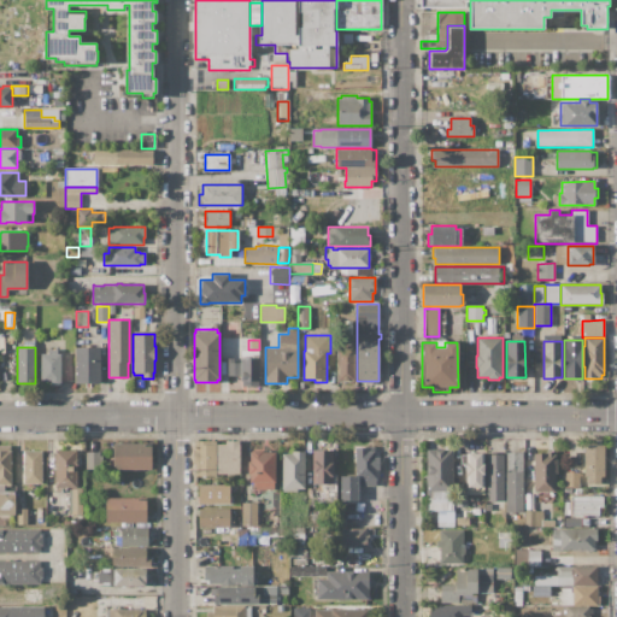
[(75,347),(100,347),(100,383),(75,383),(75,347)]
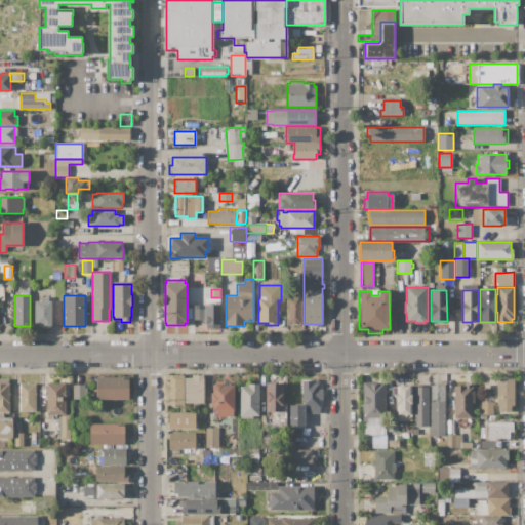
[(286,324),(286,296),(303,296),(303,324),(286,324)]
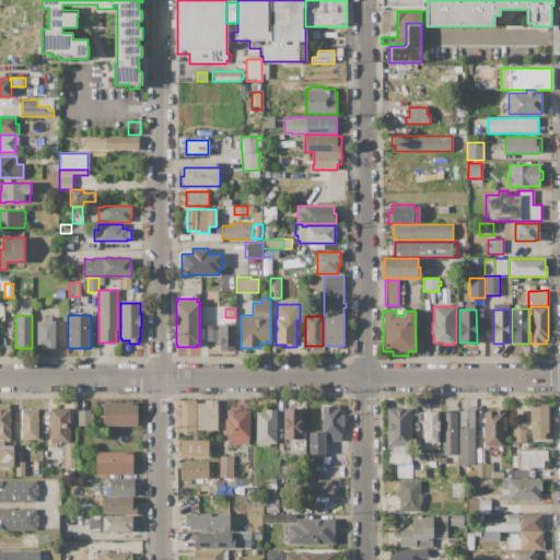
[(37,321),(44,321),(44,317),(53,317),(53,321),(55,321),(55,349),(46,349),(46,346),(37,346),(37,321)]
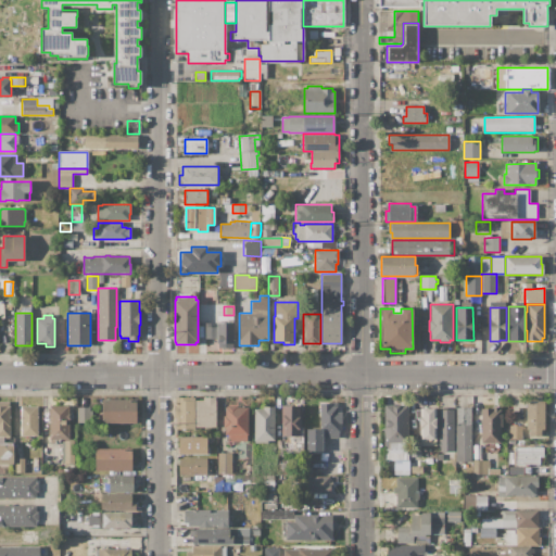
[(235,323),(235,345),(234,345),(234,348),(217,348),(217,339),(203,339),(203,323),(210,323),(210,327),(216,327),(216,323),(217,323),(234,323),(235,323)]
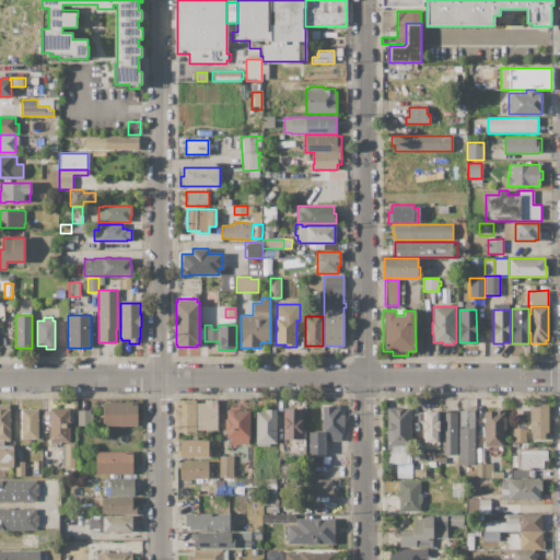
[(176,400),(196,400),(196,432),(176,432),(176,421),(175,421),(175,408),(176,408),(176,400)]
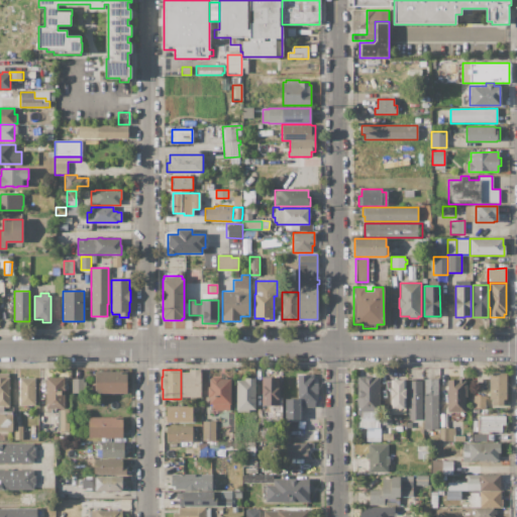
[(182,372),(189,372),(189,370),(201,370),(201,398),(182,398),(182,372)]
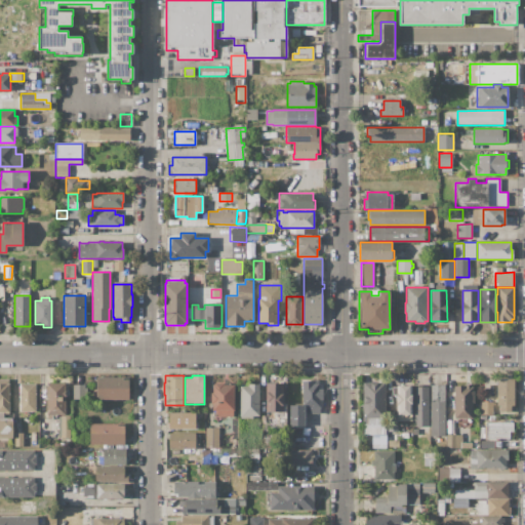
[(96,377),(128,377),(128,399),(96,400),(96,377)]
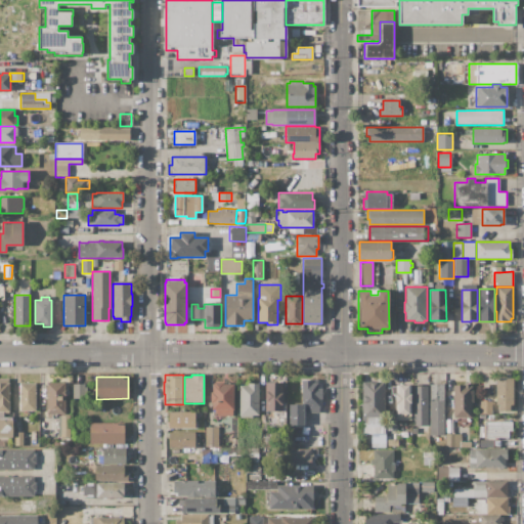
[(514,378),(514,405),(512,405),(512,411),(498,411),(498,405),(496,405),(496,378),(514,378)]
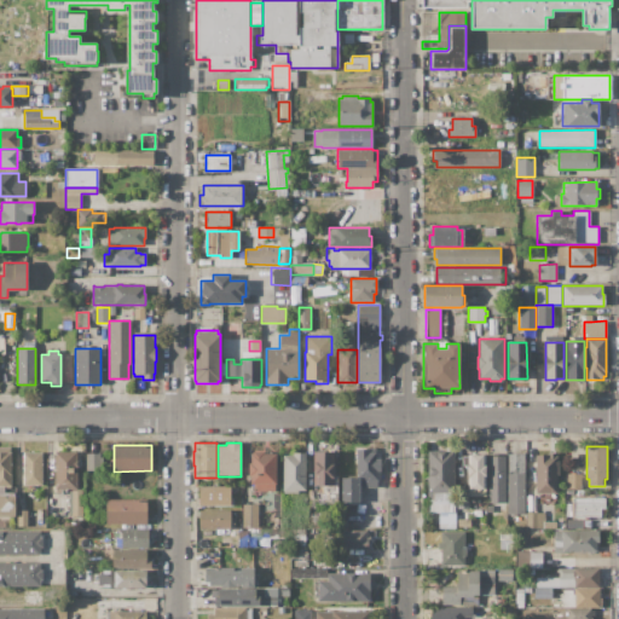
[(11,486),(0,486),(0,447),(11,447),(11,452),(11,486)]
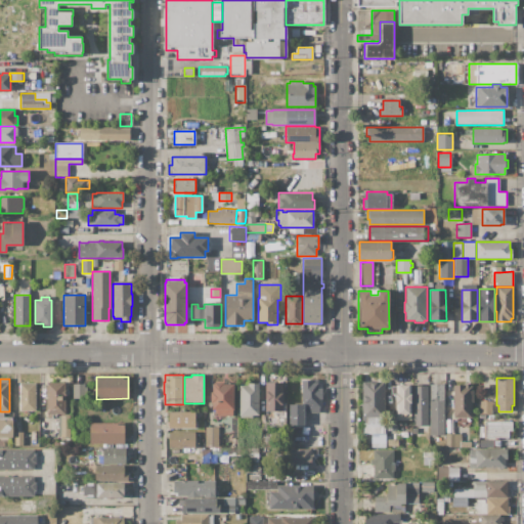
[(302,380),(311,380),(311,379),(318,379),(318,386),(318,388),(321,388),(321,398),(319,398),(319,411),(304,411),(304,404),(302,404),(302,380)]
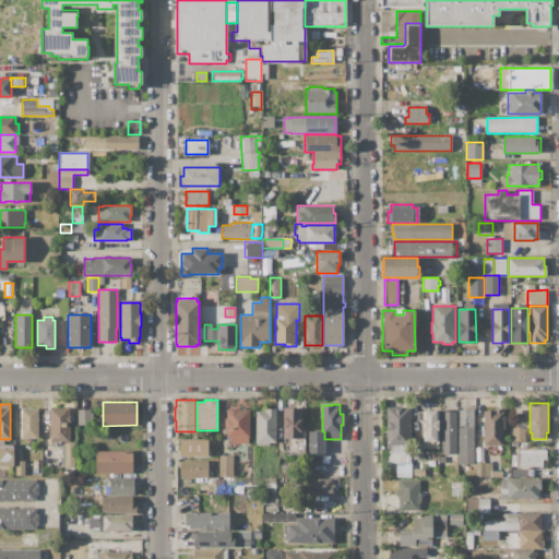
[(50,407),(70,407),(70,442),(59,442),(59,445),(50,445),(50,442),(50,407)]
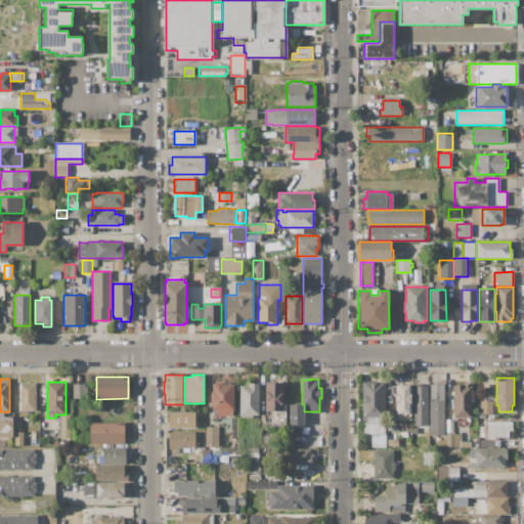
[(233,384),(233,394),(233,416),(215,416),(215,409),(212,409),(212,403),(210,403),(210,392),(212,392),(212,384),(213,384),(213,382),(223,382),(223,384),(233,384)]
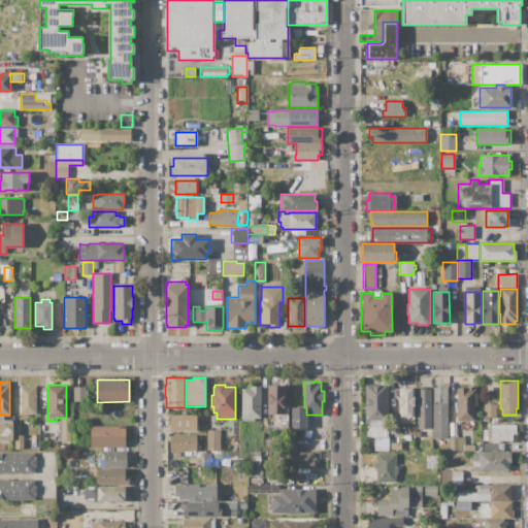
[(365,385),(388,385),(388,420),(369,421),(365,421),(365,385)]
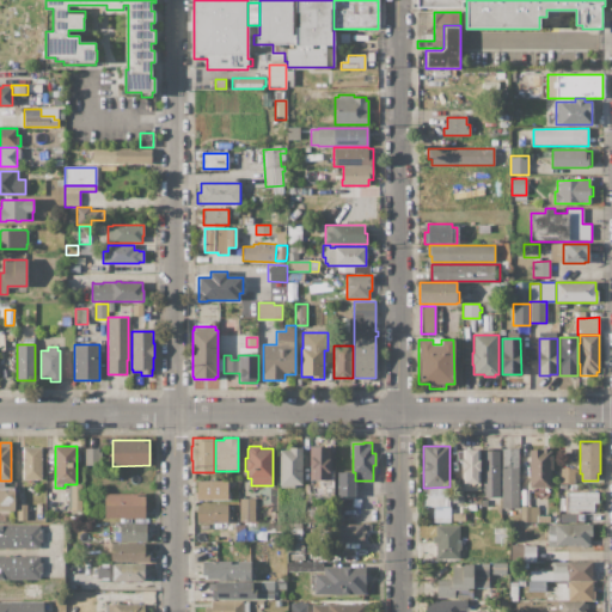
[(23,447),(42,447),(42,479),(23,479),(23,447)]
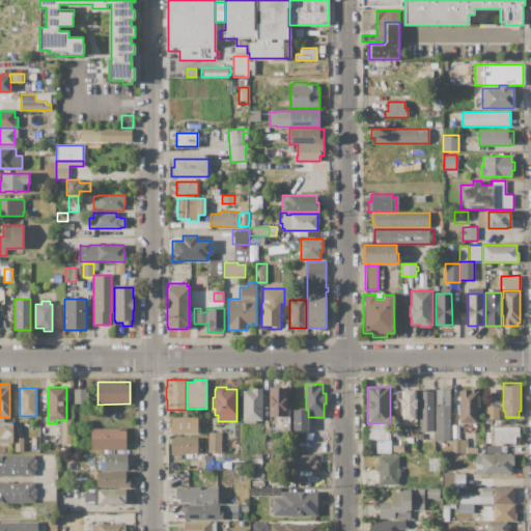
[(243,390),(251,390),(251,388),(261,388),(261,421),(255,421),(255,423),(244,423),(244,421),(243,421),(243,390)]
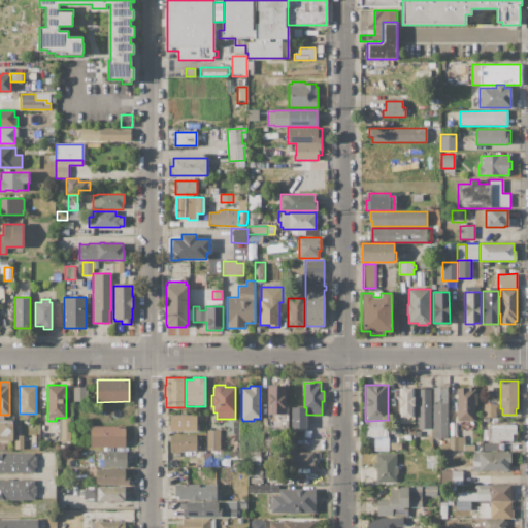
[(285,414),(270,414),(270,404),(268,404),(268,386),(285,386),(285,406),(285,414)]
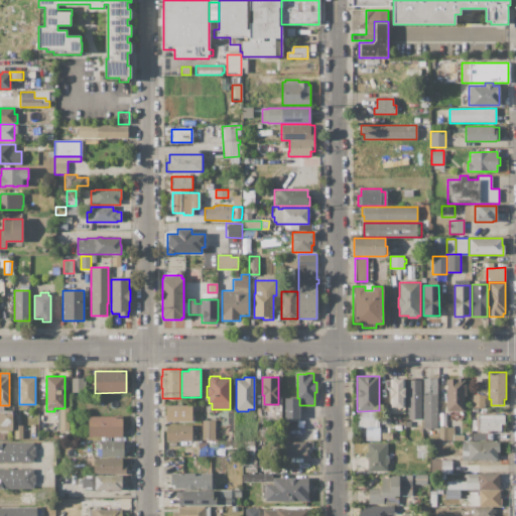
[(446,411),(446,379),(457,379),(457,377),(464,377),(464,380),(465,380),(465,383),(466,383),(466,384),(468,384),(468,394),(466,394),(466,395),(464,395),(465,411),(446,411)]
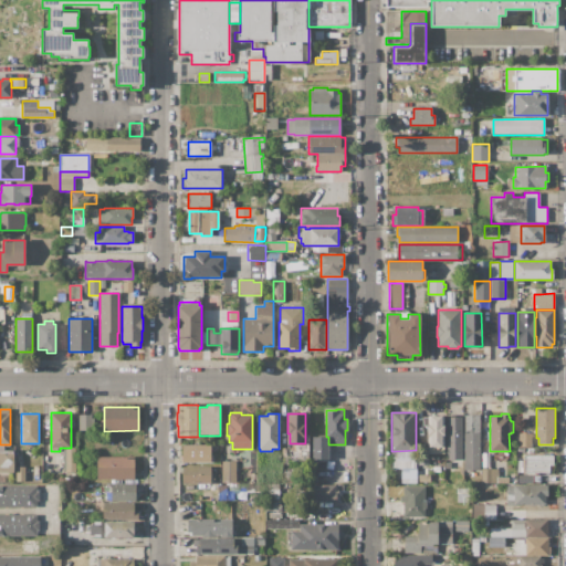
[(79,415),(92,415),(92,430),(79,430),(79,415)]
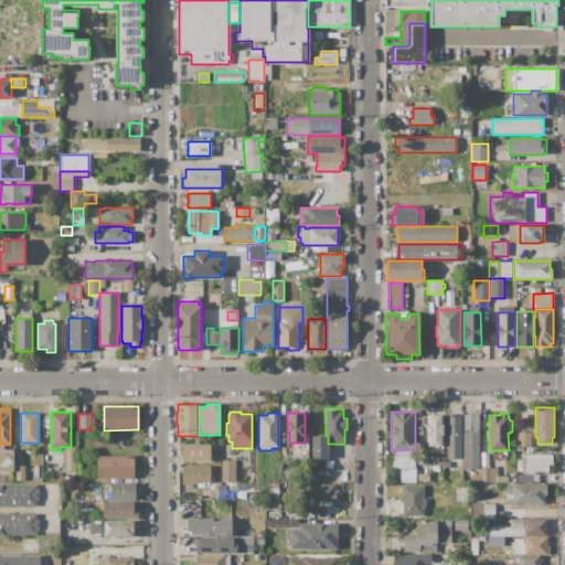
[(464,469),(464,414),(479,414),(480,469),(464,469)]
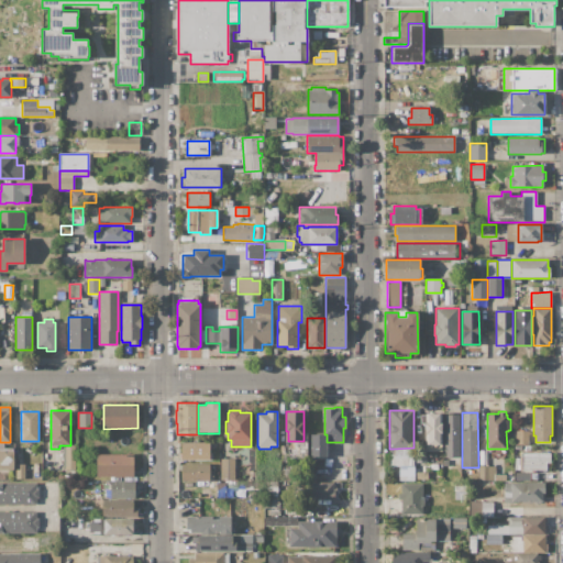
[(442,414),(442,444),(428,444),(428,433),(426,433),(426,423),(428,423),(428,414),(442,414)]
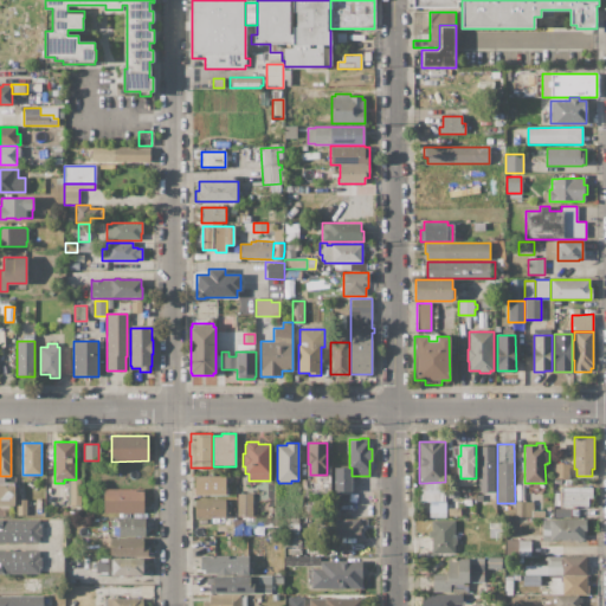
[(495,446),(495,492),(478,492),(478,446),(495,446)]
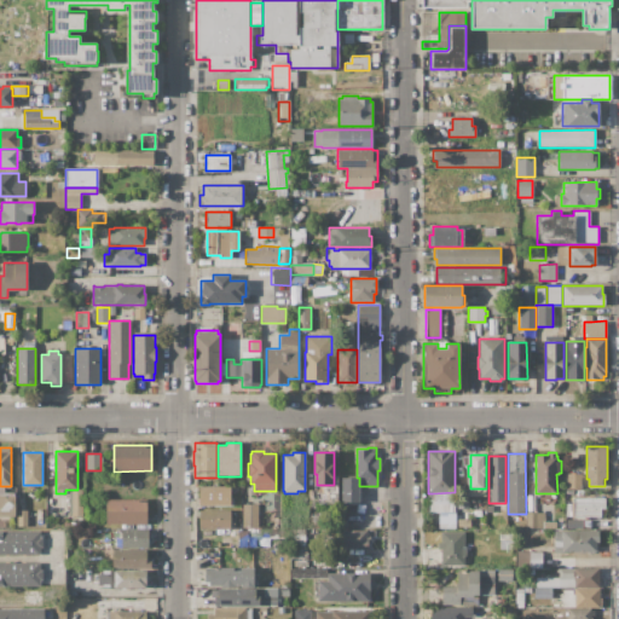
[(567,474),(580,474),(580,489),(567,489),(567,474)]
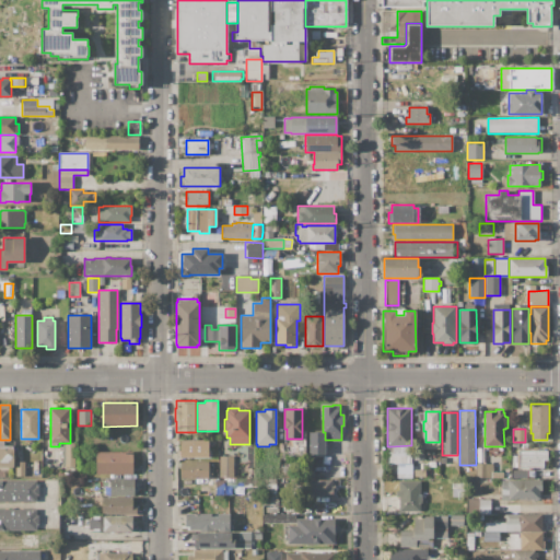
[(302,439),(302,431),(305,431),(305,457),(283,457),(283,439),(287,439),(302,439)]
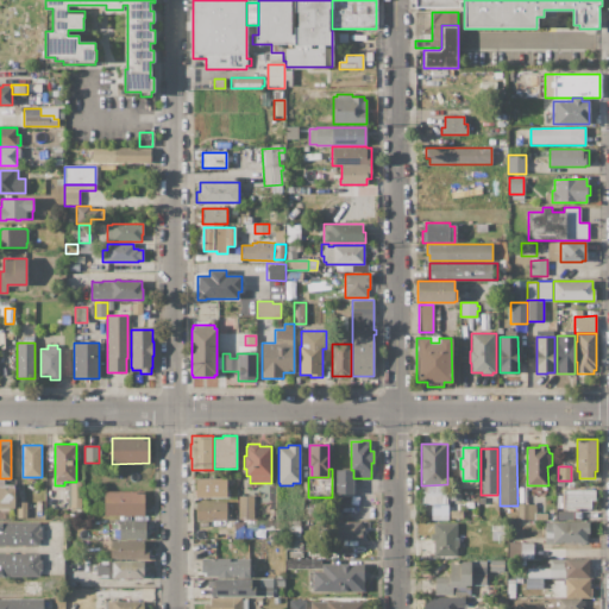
[(336,470),(351,470),(353,470),(353,478),(353,495),(343,495),(343,497),(337,497),(337,495),(336,495),(336,470)]
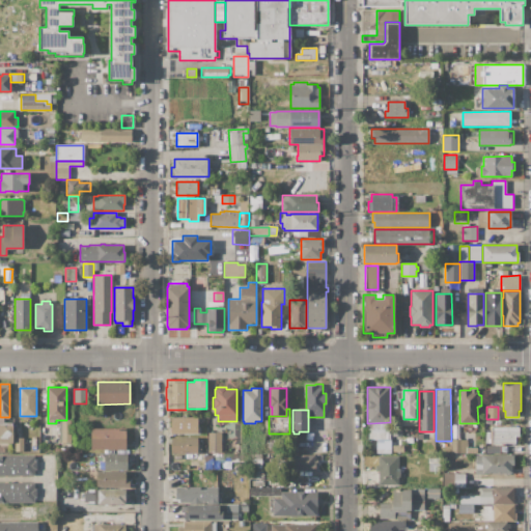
[(170,417),(198,417),(198,434),(170,434),(170,417)]
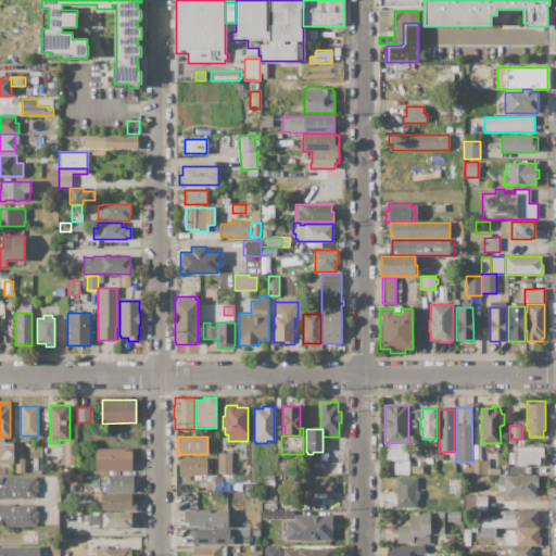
[(74,441),(74,468),(63,468),(62,441),(74,441)]
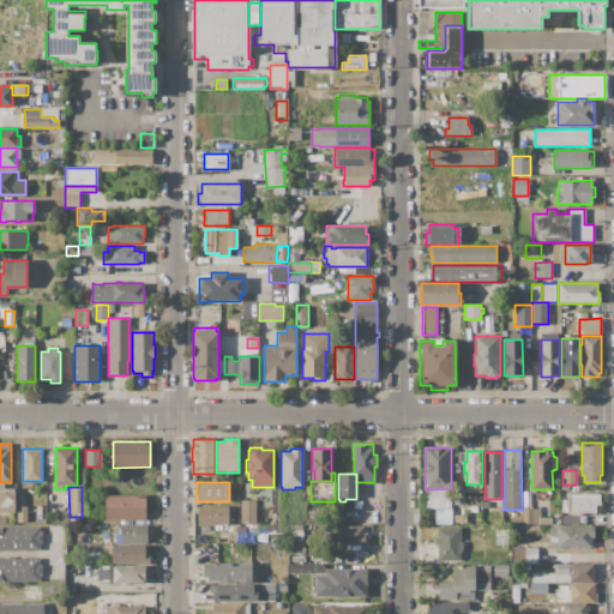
[(429,489),(451,488),(451,525),(429,525),(429,489)]
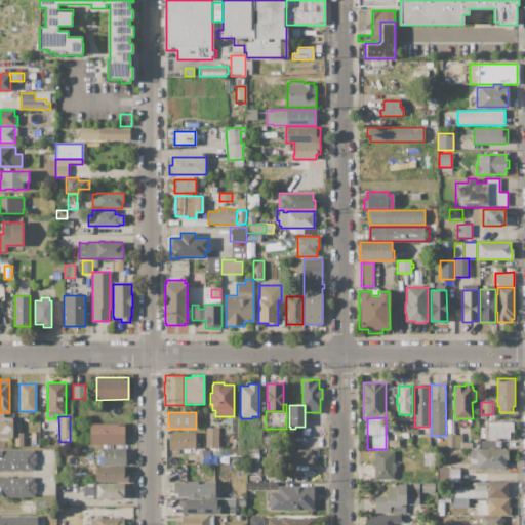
[(0,420),(12,420),(12,438),(0,438),(0,420)]
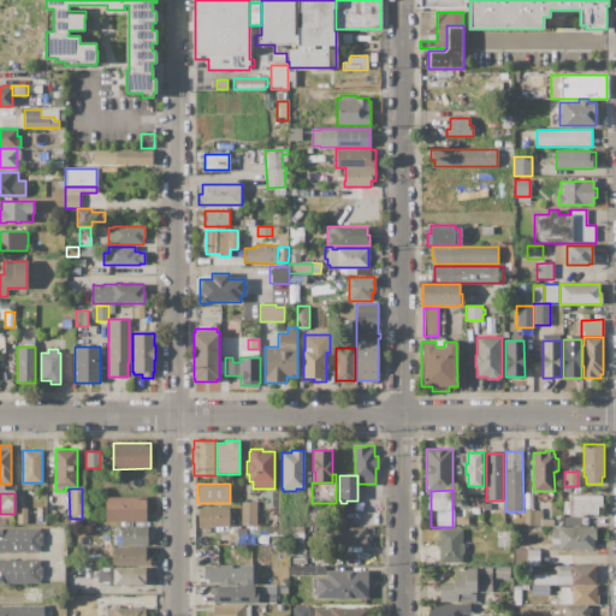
[(570,496),(602,496),(602,507),(597,507),(598,514),(570,514),(570,496)]
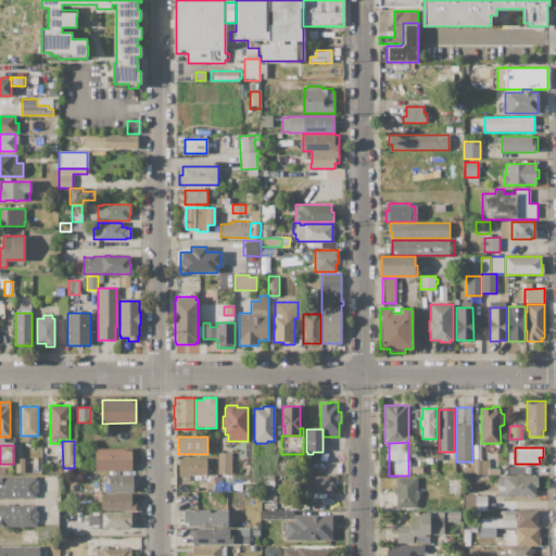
[(96,449),(131,449),(131,470),(96,471),(96,449)]
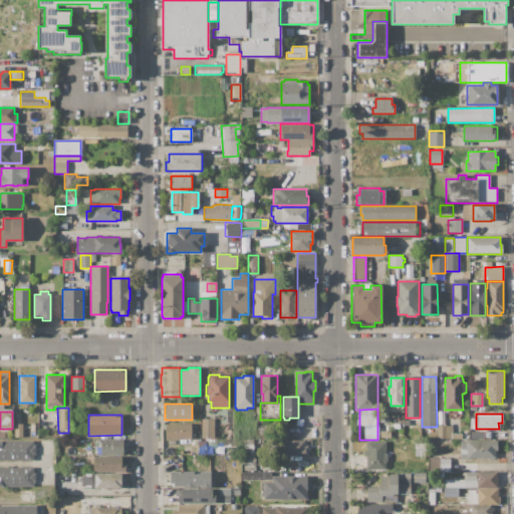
[(202,419),(214,419),(214,438),(202,438),(202,419)]
